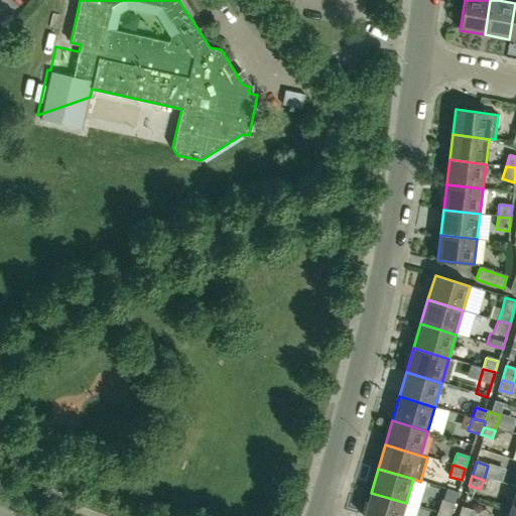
[(402,515),(406,503),(371,493),(364,515),(402,515)]
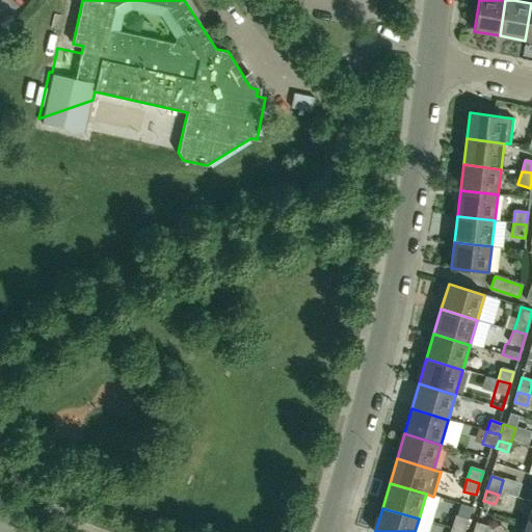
[(451,529),(462,531),(463,531),(468,520),(455,516),(451,529)]
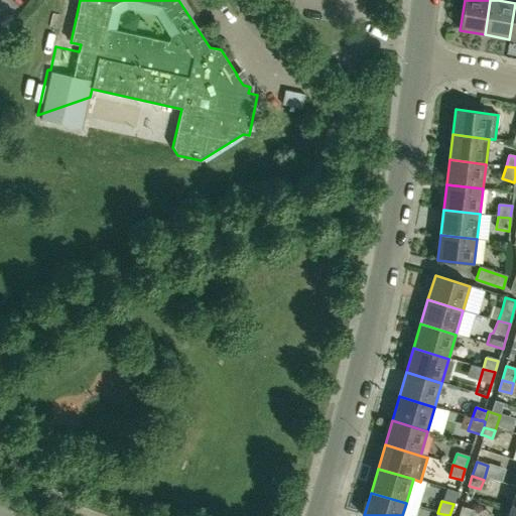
[(459,515),(472,515),(474,511),(462,507),(459,515)]
